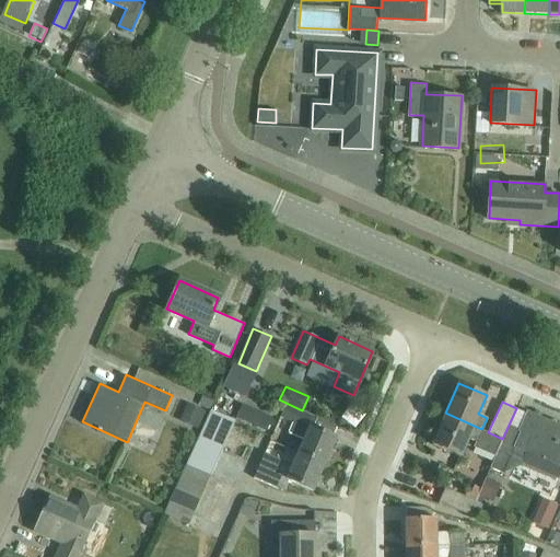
[(242,403),(236,416),(266,429),(271,416),(242,403)]
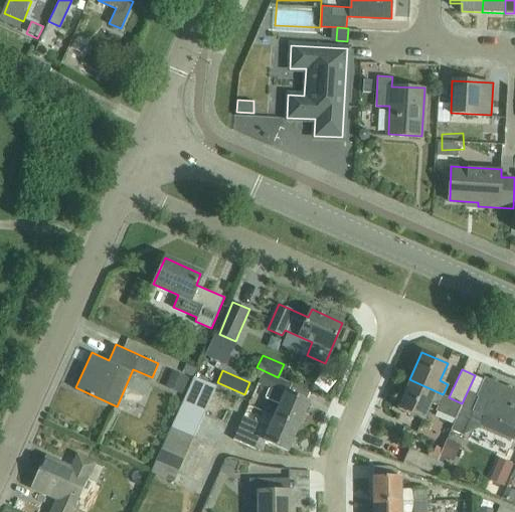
[(281,402),(275,416),(298,427),(309,403),(306,401),(310,392),(263,370),(258,381),(270,386),(266,396),(281,402)]
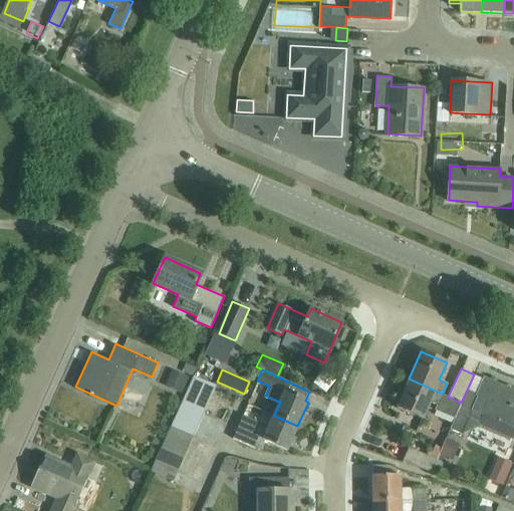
[(190,386),(212,395),(216,385),(194,374),(190,386)]
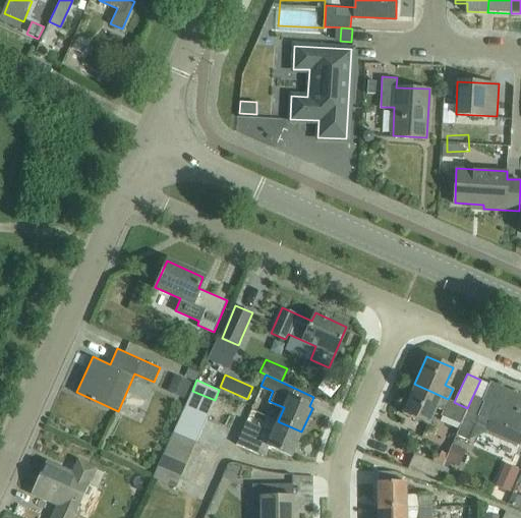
[(454,402),(448,399),(414,384),(401,413),(427,424),(436,407),(443,410),(441,414),(461,423),(467,408),(454,402)]
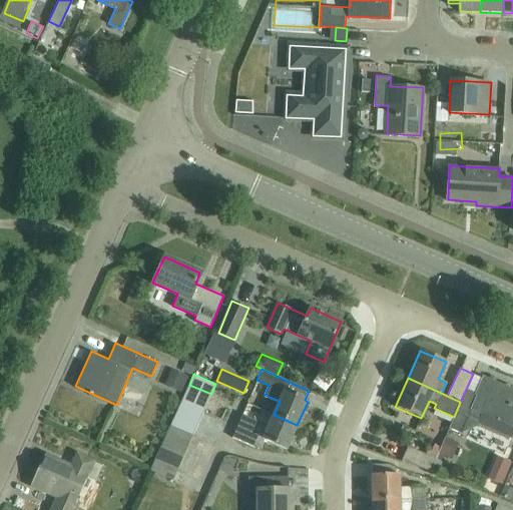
[(460,402),(454,417),(449,428),(460,432),(467,416),(478,420),(477,422),(510,436),(512,429),(512,391),(483,378),(476,394),(466,389),(460,402)]
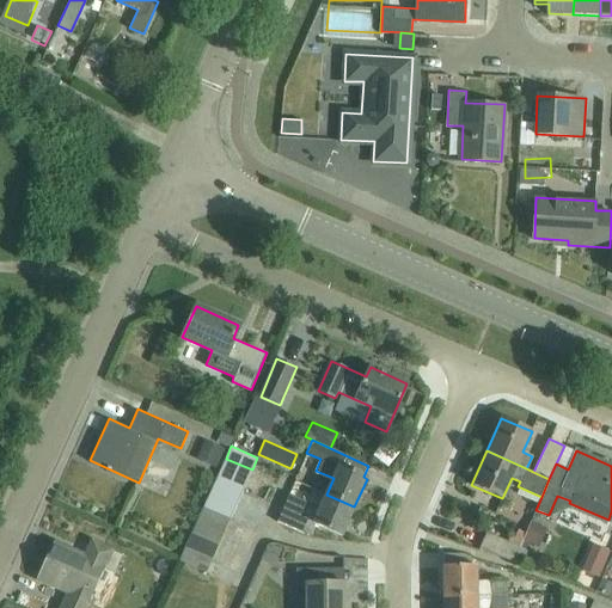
[(220,471),(246,483),(252,470),(226,459),(220,471)]
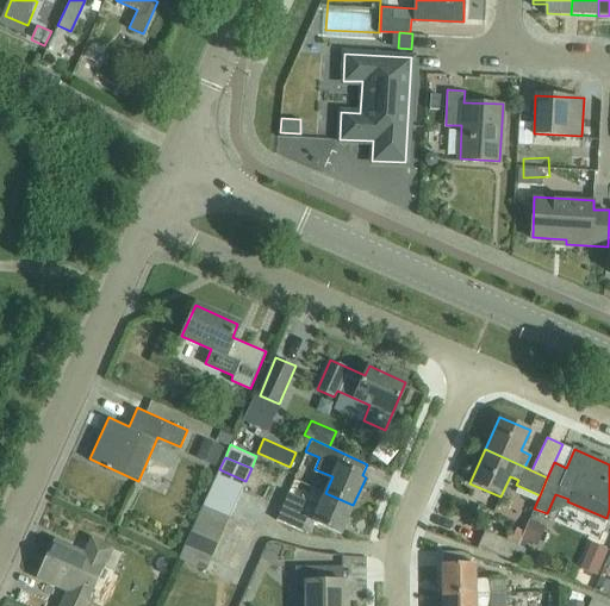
[(215,481),(241,493),(246,481),(219,469),(215,481)]
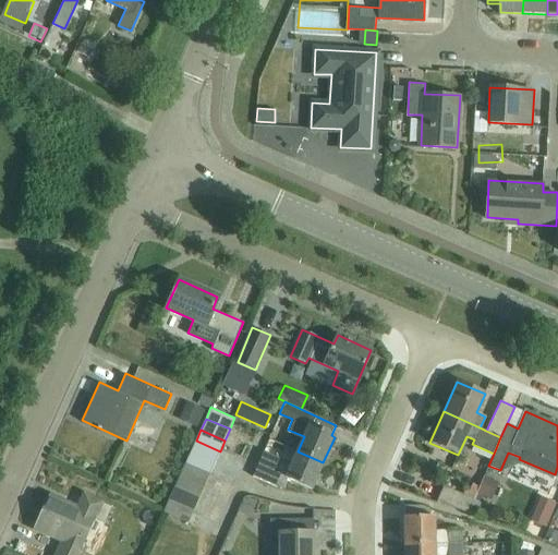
[(191,451),(215,462),(220,451),(196,441),(191,451)]
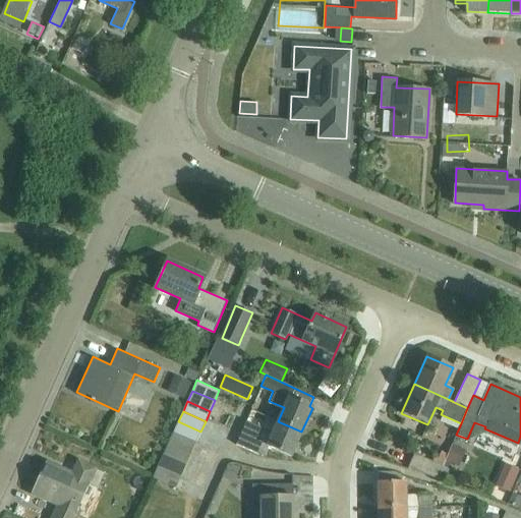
[(173,432),(195,442),(200,432),(178,421),(173,432)]
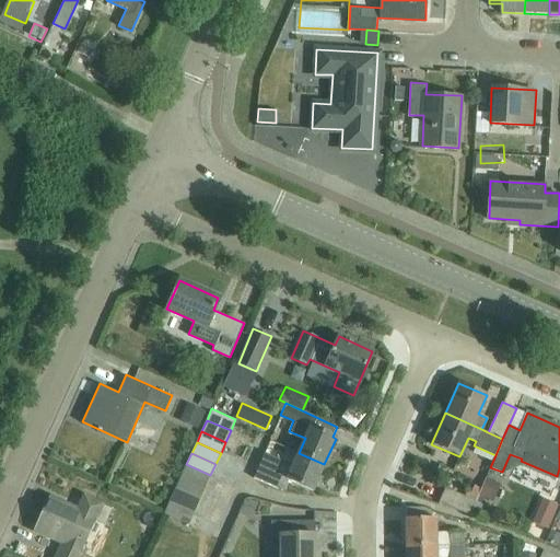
[(324,464),(299,453),(293,465),(280,460),(279,463),(264,456),(255,478),(282,490),(287,479),(313,490),(324,464)]
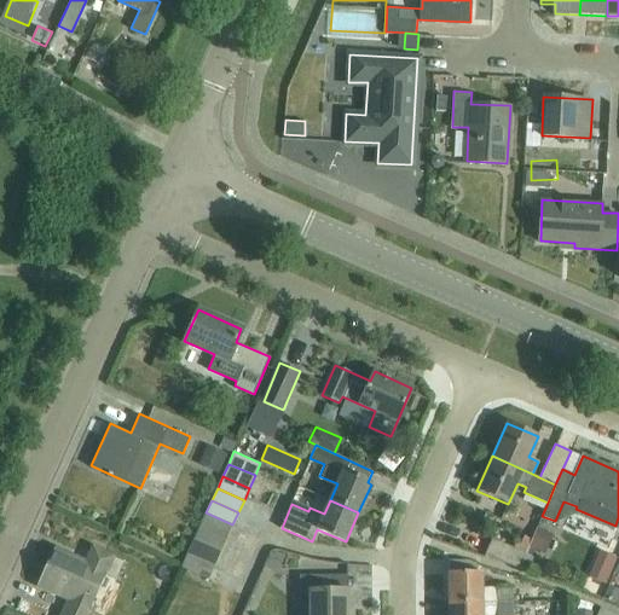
[(226,538),(232,524),(206,512),(200,526),(226,538)]
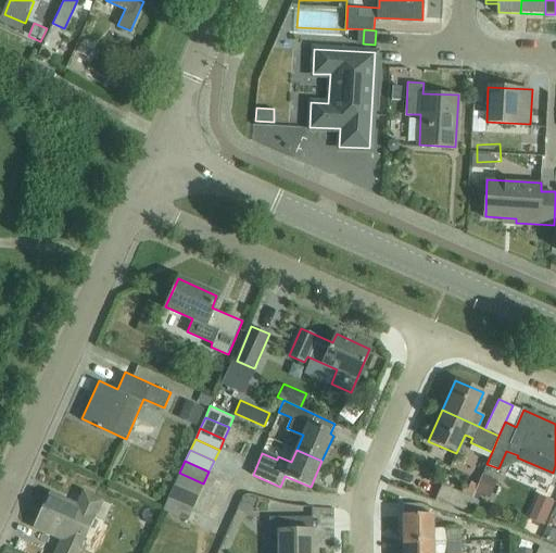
[(483,468),(478,490),(494,494),(500,473),(483,468)]
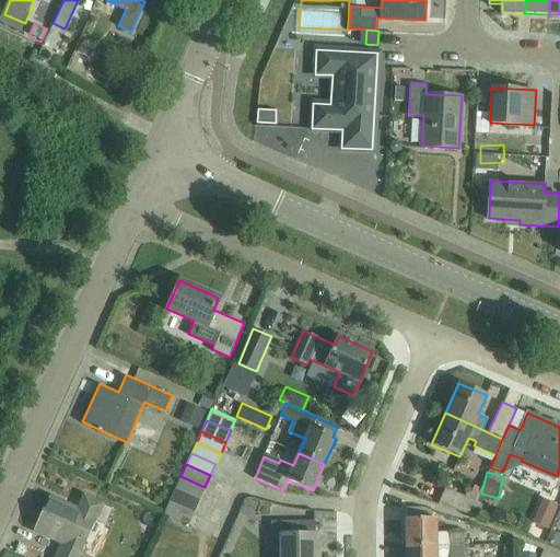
[(199,499),(205,487),(181,476),(175,488),(199,499)]
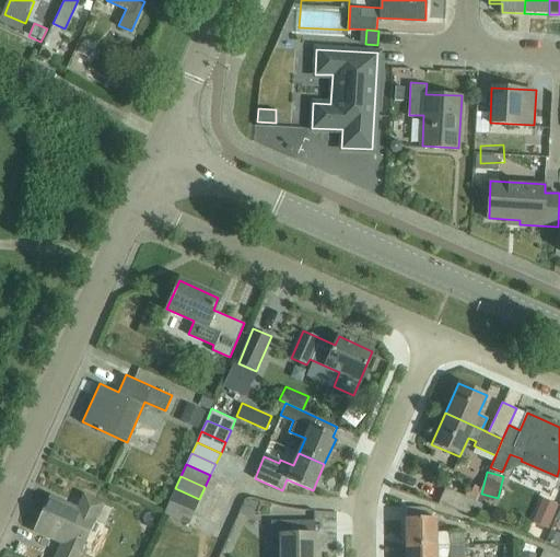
[(467,489),(465,496),(445,487),(440,501),(469,514),(481,486),(475,484),(471,491),(467,489)]
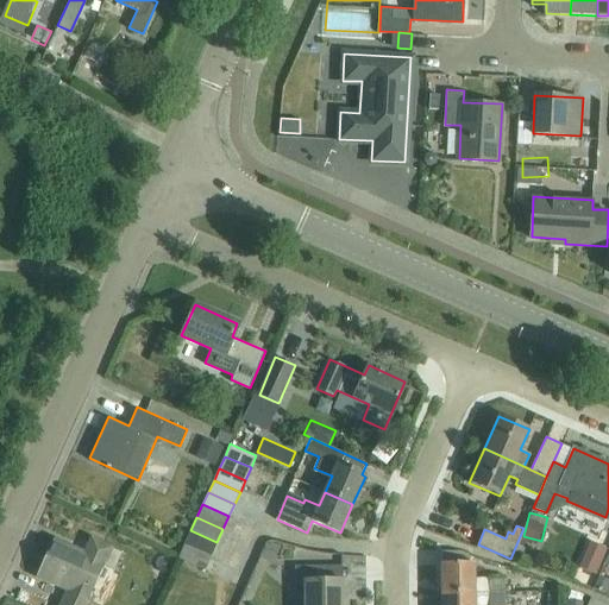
[(190,530),(186,543),(212,555),(217,542),(190,530)]
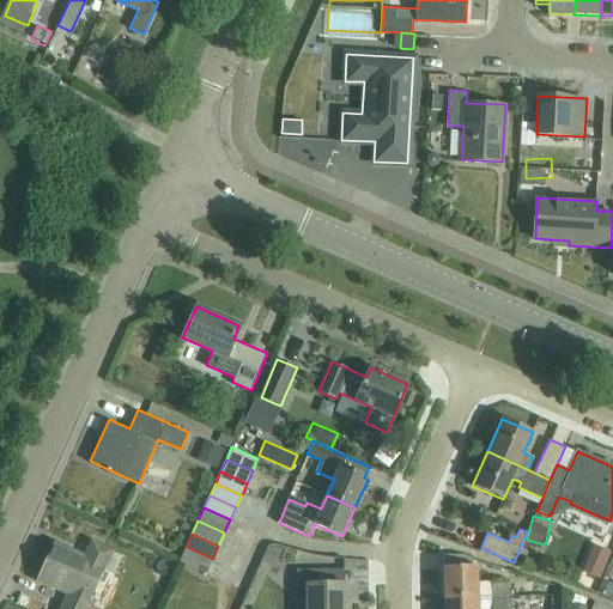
[(52,546),(37,578),(66,591),(58,608),(87,608),(91,602),(89,601),(103,567),(114,572),(122,554),(111,549),(91,540),(85,555),(72,549),(70,554),(52,546)]
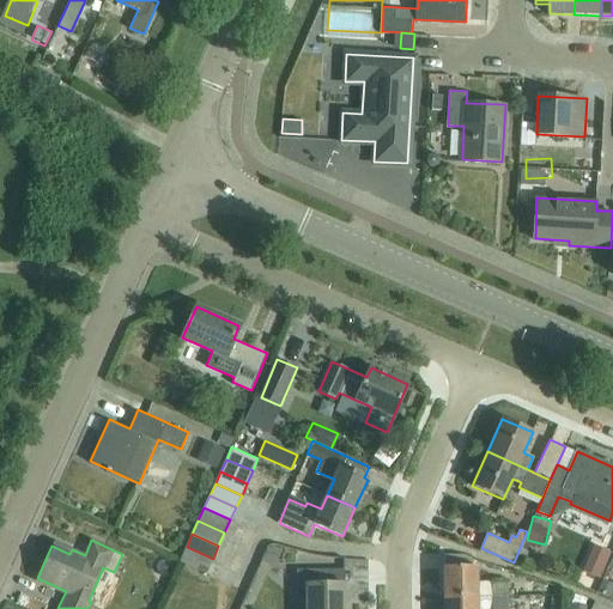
[(213,559),(187,547),(181,560),(207,572),(213,559)]
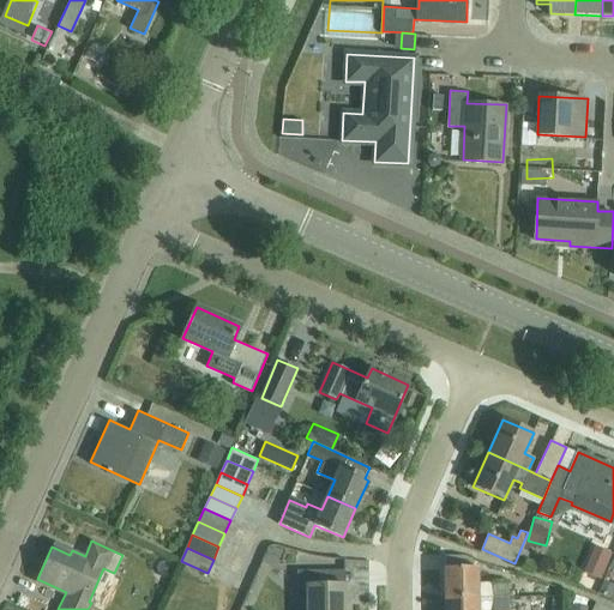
[(444,567),(444,597),(492,597),(509,597),(509,581),(477,581),(476,567),(474,567),(474,557),(464,554),(445,554),(445,567),(444,567)]
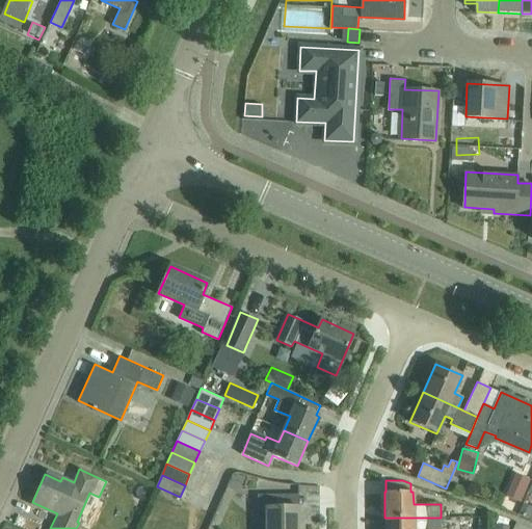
[(531,480),(529,486),(525,486),(514,511),(530,518),(531,511),(531,480)]
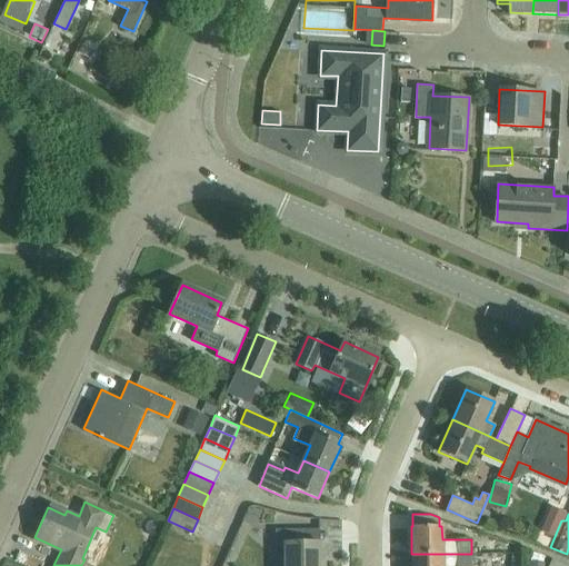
[(285,549),(285,565),(320,565),(320,543),(307,543),(307,527),(276,527),(276,549),(285,549)]
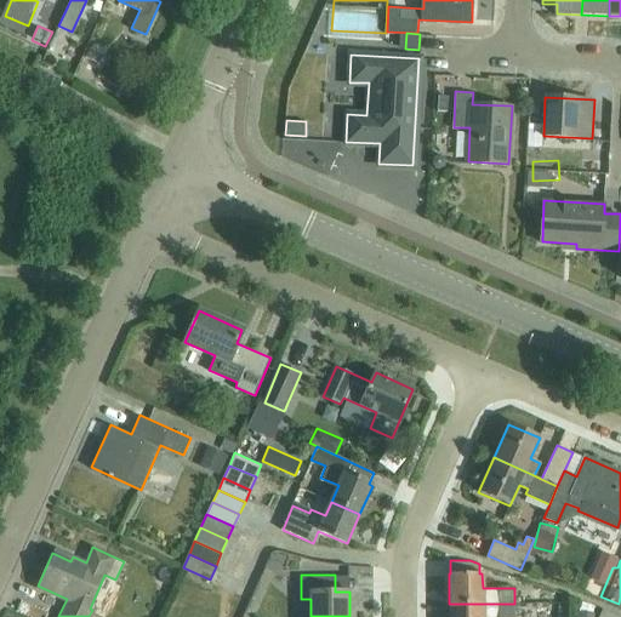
[(576,616),(593,616),(594,611),(593,611),(594,605),(580,600),(579,610),(577,610),(576,616)]
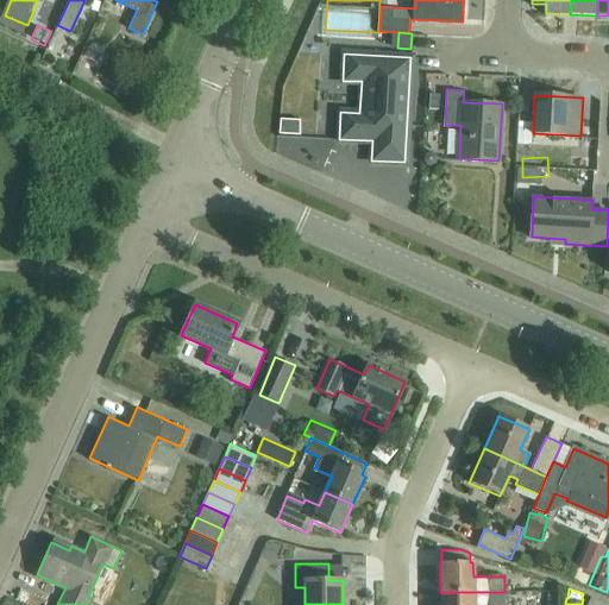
[(440,592),(440,604),(531,604),(531,591),(510,591),(510,592),(504,592),(488,592),(440,592)]
